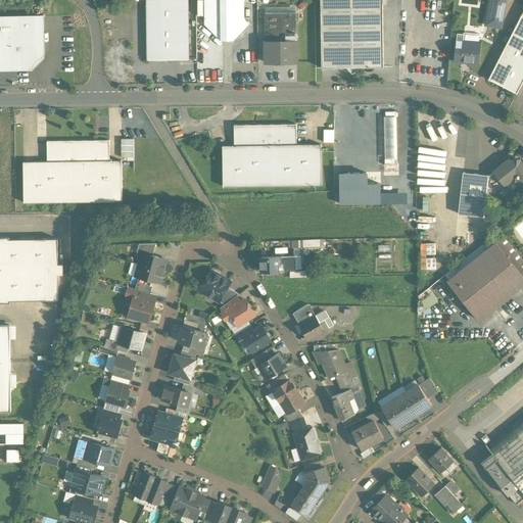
[(189,59),(187,0),(146,0),(147,60),(189,59)]
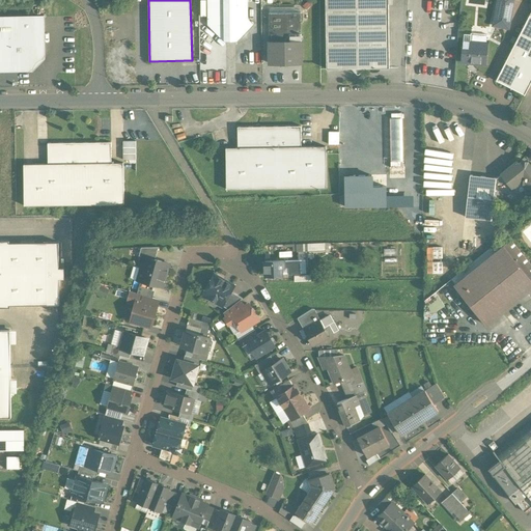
[(247,0),(206,0),(207,25),(224,42),(236,40),(253,25),(248,20),(247,0)]
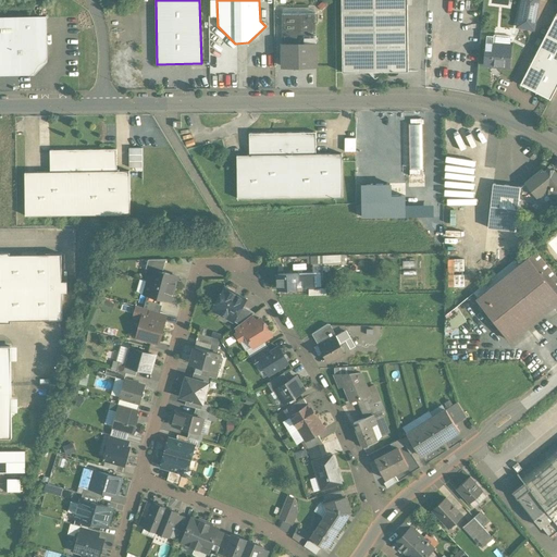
[(407,0),(341,0),(343,73),(408,72),(407,0)]
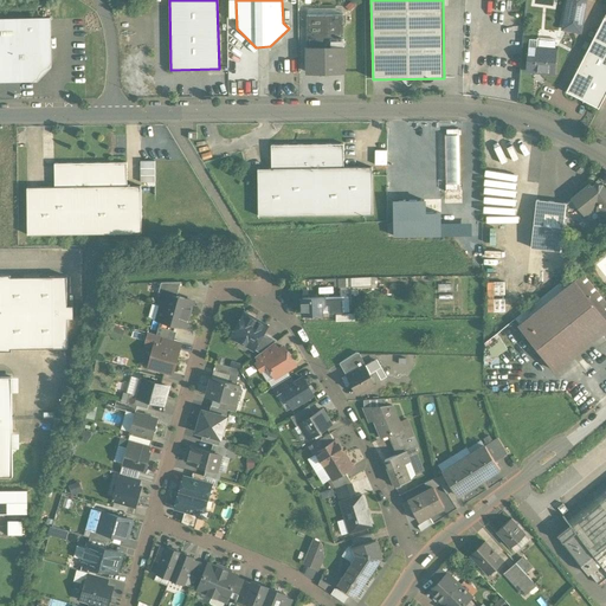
[(586,0),(567,0),(562,30),(580,33),(586,0)]
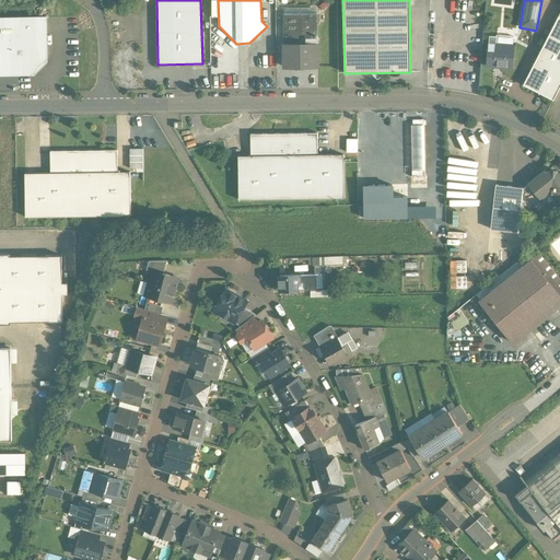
[(282,13),(282,44),(317,44),(317,13),(282,13)]
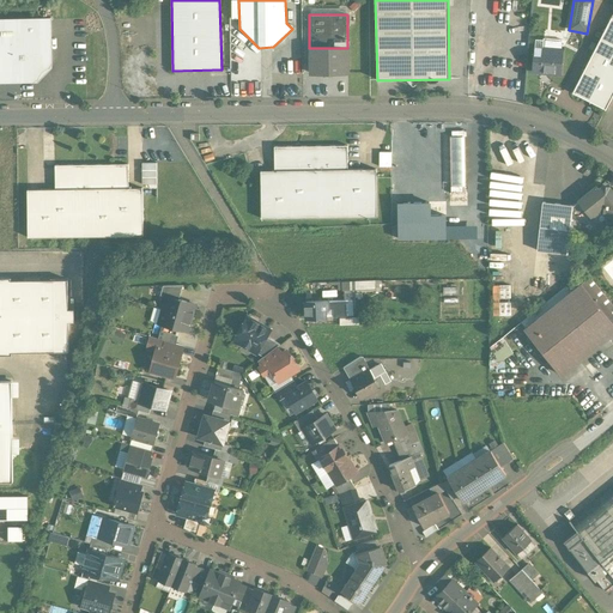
[(612,18),(611,18),(572,93),(606,110),(612,95),(612,18)]
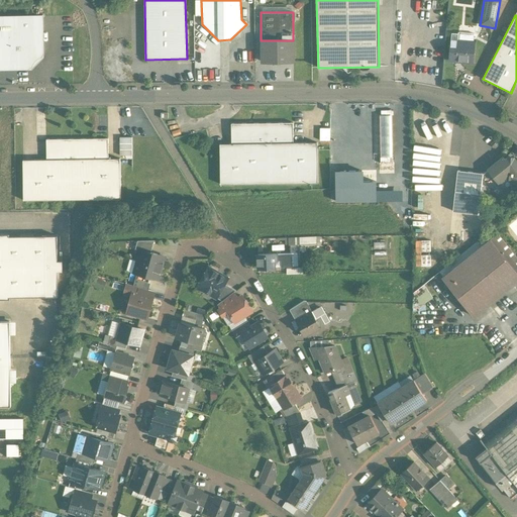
[(41,17),(0,17),(0,68),(28,68),(28,63),(31,58),(36,55),(42,54),(41,31),(41,17)]
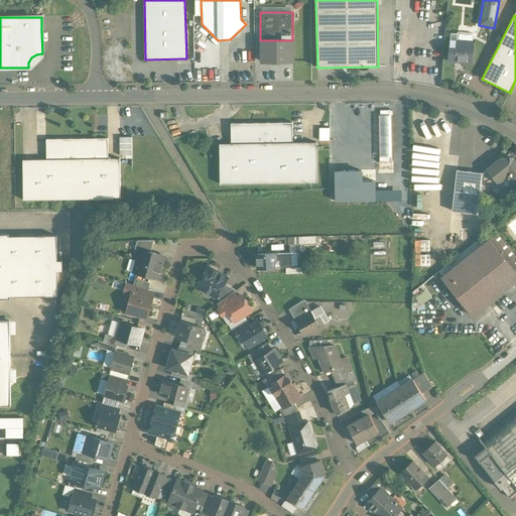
[(292,40),(260,40),(261,61),(291,61),(292,40)]
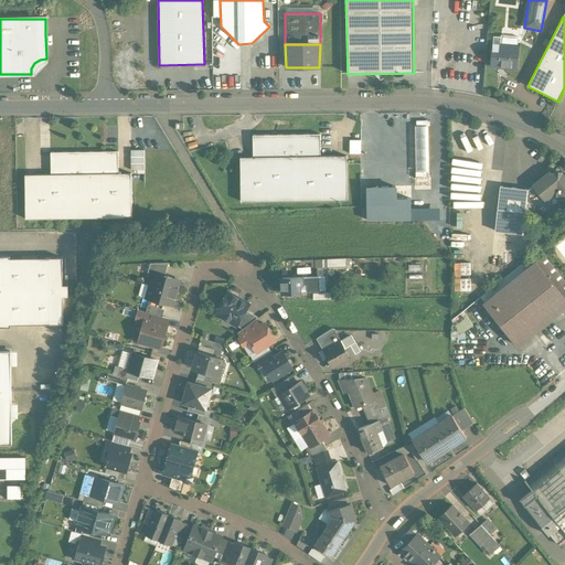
[(518,46),(500,44),(500,53),(492,53),(491,64),(493,66),(497,67),(500,65),(503,65),(503,68),(516,68),(518,46)]
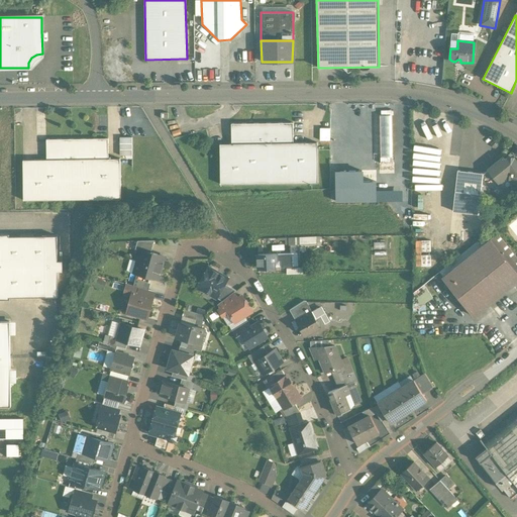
[(380,117),(381,157),(392,157),(391,116),(380,117)]
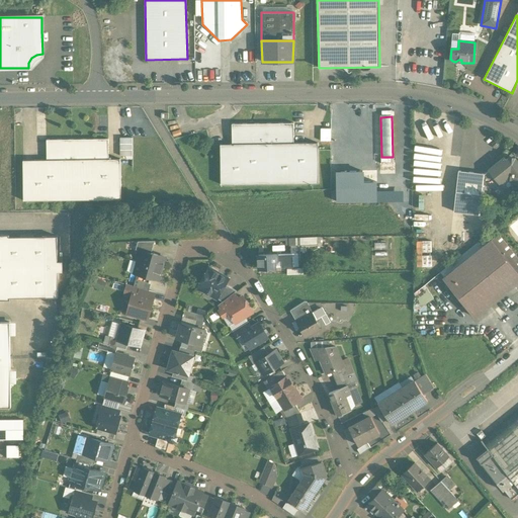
[(268,123),(232,123),(232,145),(221,145),(221,185),(269,184),(268,123)]
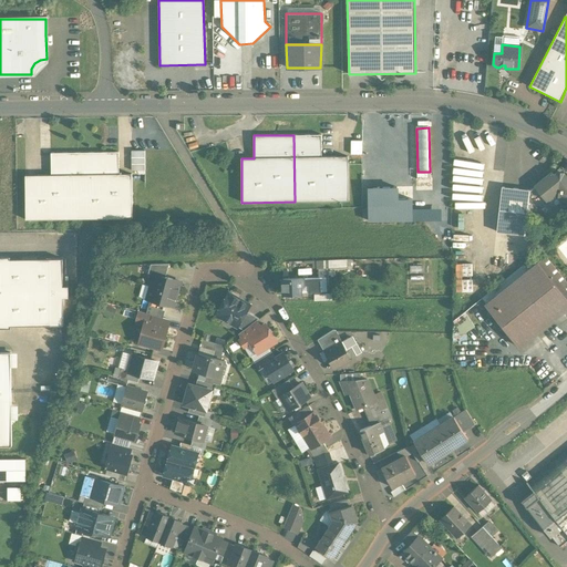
[(348,156),(321,157),(321,135),(294,135),(295,202),(348,200),(348,156)]
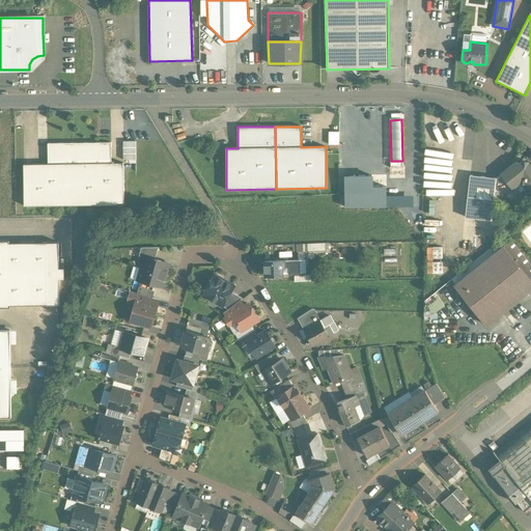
[(122,159),(136,159),(137,140),(123,140),(122,159)]
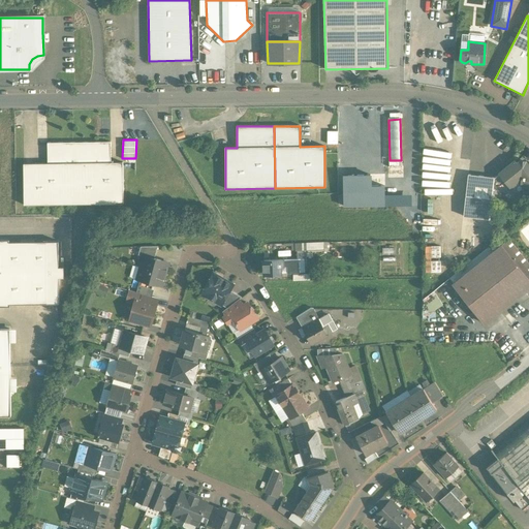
[(111,142),(72,143),(73,163),(111,162),(111,142)]
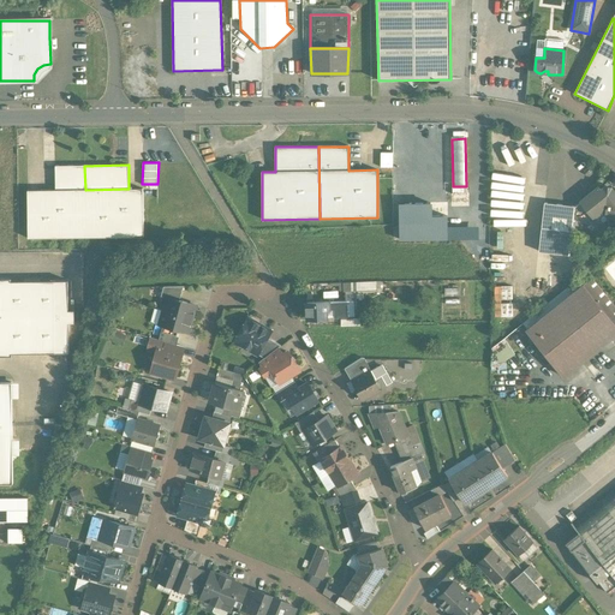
[(85,190),(84,166),(55,166),(55,190),(85,190)]
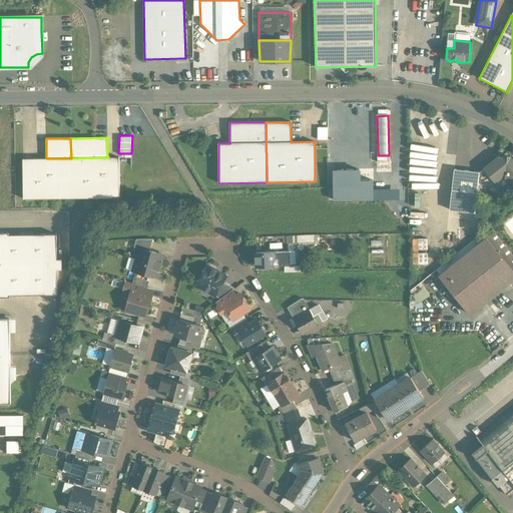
[(401,160),(402,142),(389,142),(389,160),(401,160)]
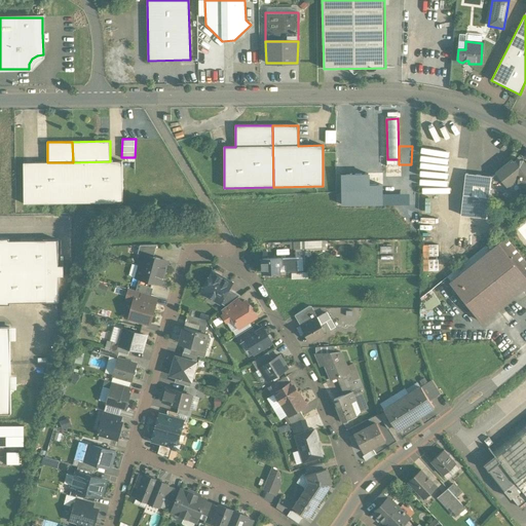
[(523,160),(517,159),(514,162),(512,159),(495,173),(497,175),(494,177),(491,177),(489,198),(493,198),(515,182),(519,182),(525,189),(525,188),(525,162),(525,163),(523,160)]
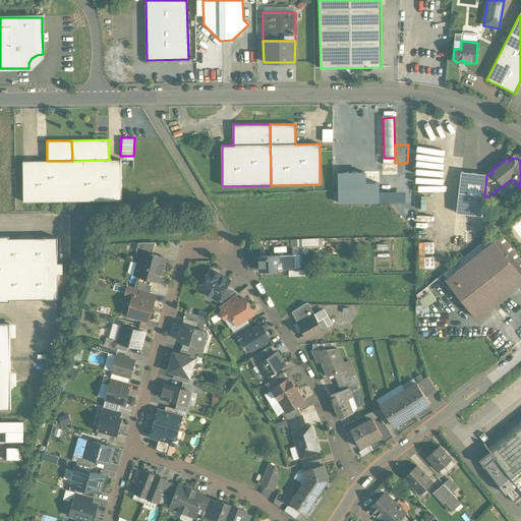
[(109,160),(72,161),(72,201),(121,200),(121,160),(109,160)]
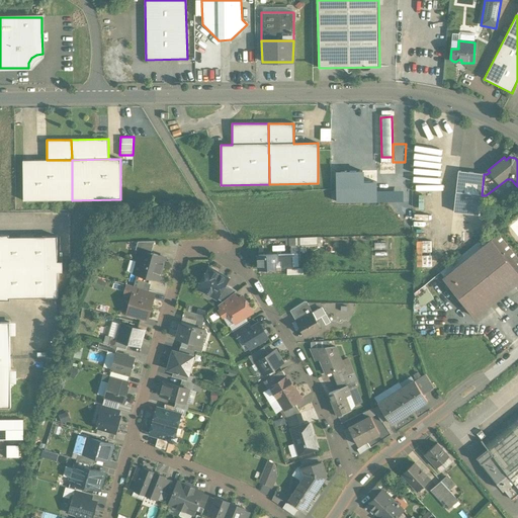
[(72,200),(72,160),(47,160),(22,160),(23,200),(72,200)]
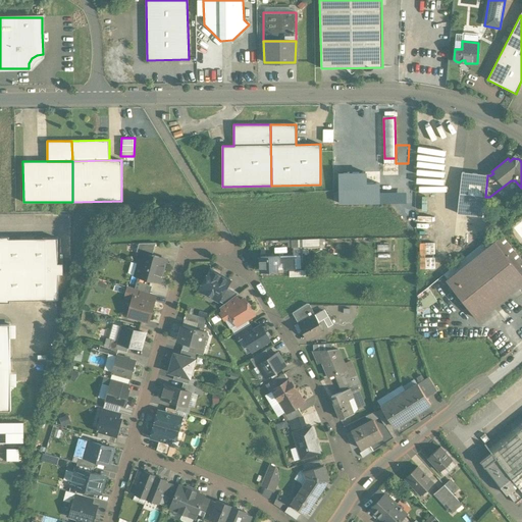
[(487,175),(461,172),(457,214),(487,217),(489,197),(485,197),(487,175)]
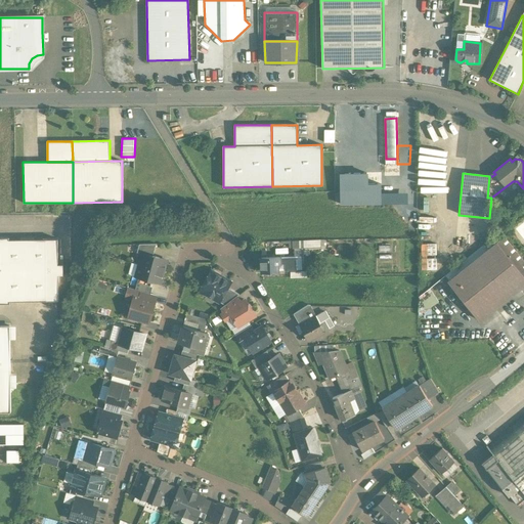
[(340,174),(341,204),(381,204),(380,184),(367,185),(367,174),(340,174)]
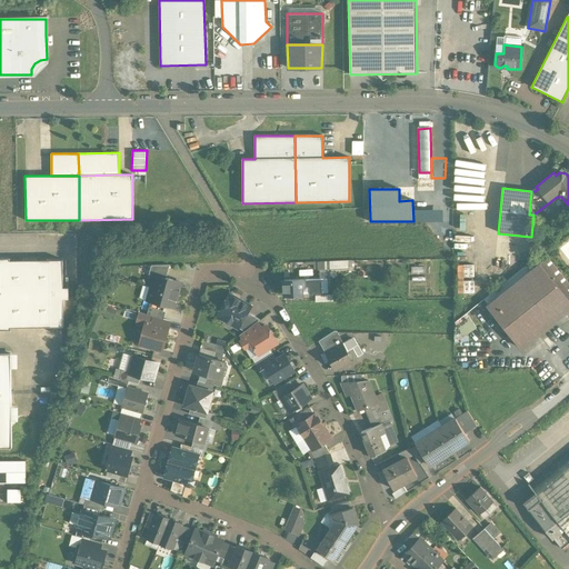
[(568,239),(559,248),(568,259),(568,239)]
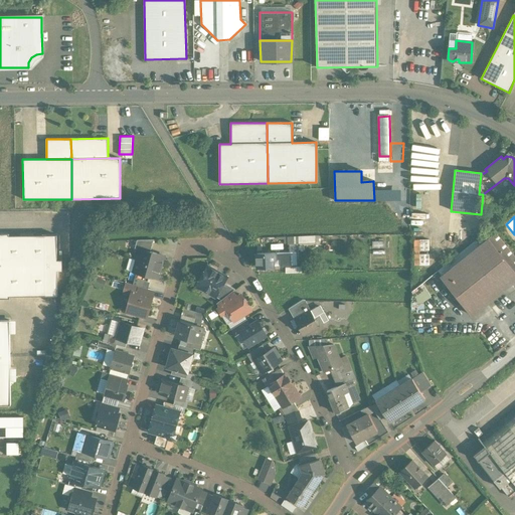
[(514,254),(495,230),(440,276),(472,316),(514,281),(514,254)]
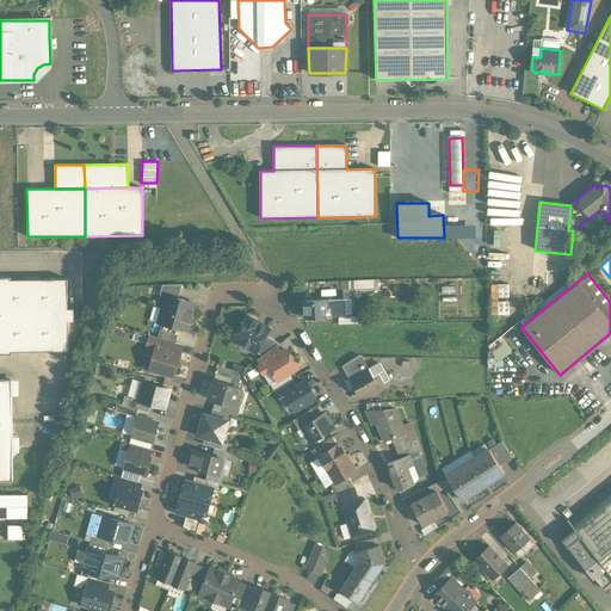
[(0,355),(13,355),(13,352),(69,350),(68,322),(74,321),(74,309),(69,309),(68,279),(11,281),(11,277),(0,277),(0,355)]
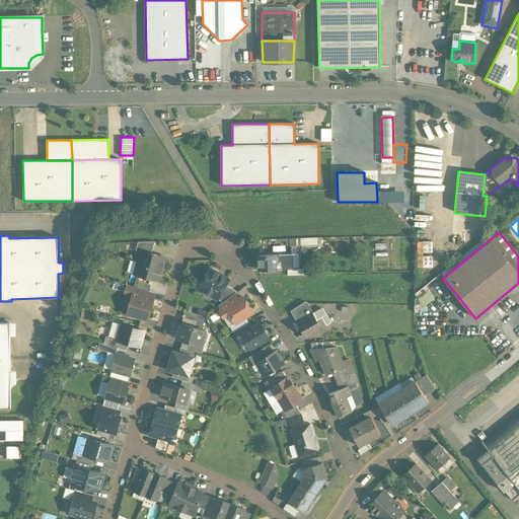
[(154,241),(138,241),(136,249),(141,251),(141,250),(151,253),(154,241)]
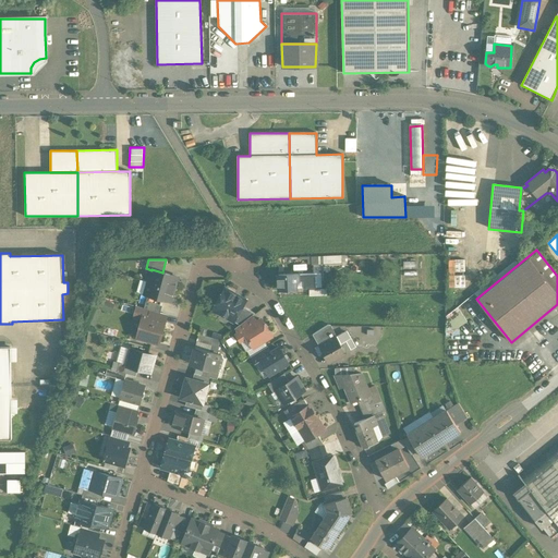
[(162,273),(152,269),(152,270),(148,282),(173,289),(177,277),(162,273)]
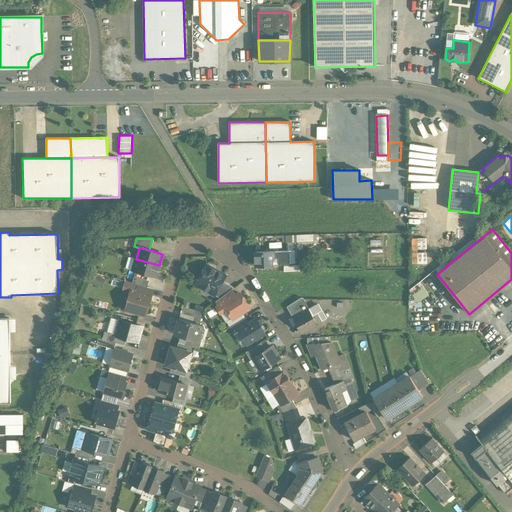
[(289,250),(256,251),(256,264),(272,264),(272,263),(284,263),(283,258),(289,258),(289,250)]
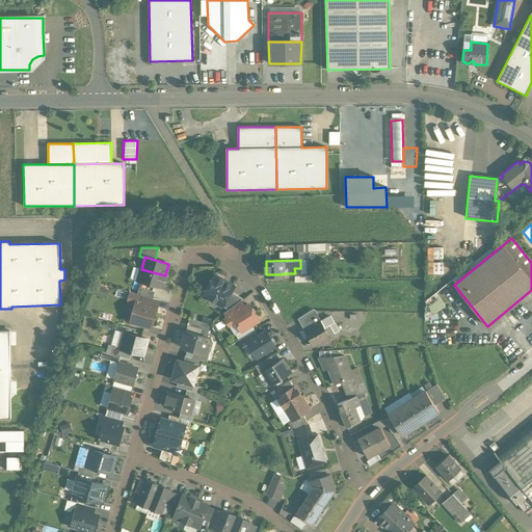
[(165,275),(141,269),(138,281),(162,287),(165,275)]
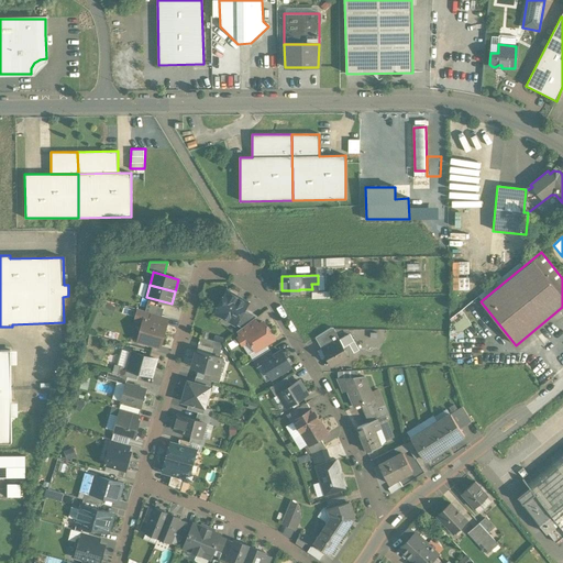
[(247,304),(228,291),(216,312),(235,324),(244,309),(247,304)]
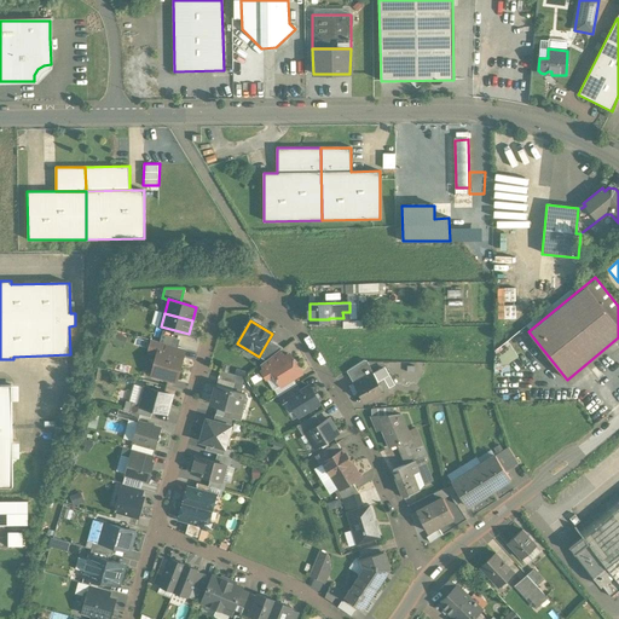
[(180,339),(162,334),(160,342),(166,343),(178,347),(180,339)]
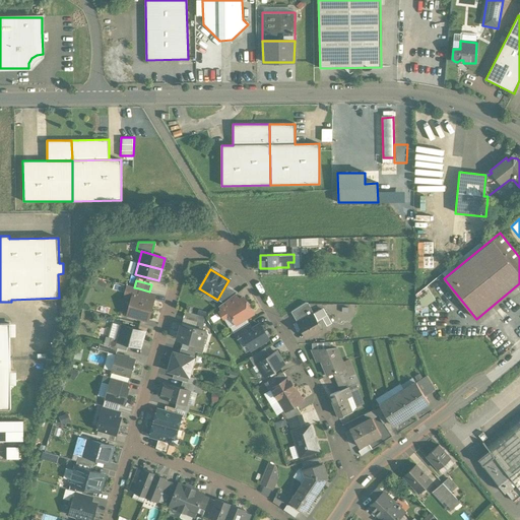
[(237,291),(225,285),(217,300),(223,303),(235,294),(237,291)]
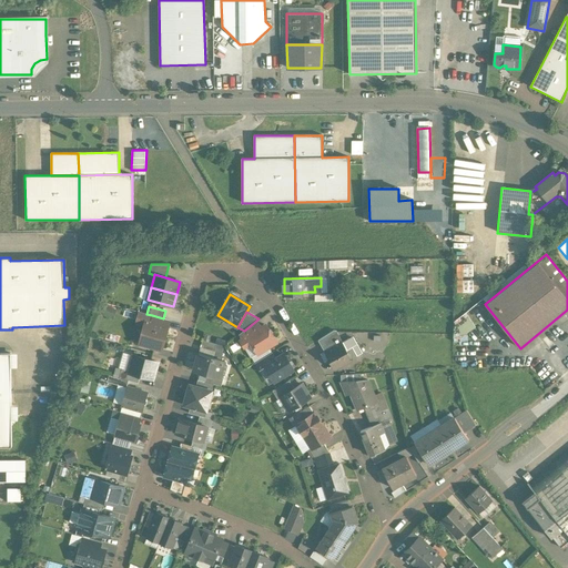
[(109,318),(97,314),(90,332),(97,334),(100,324),(105,326),(109,318)]
